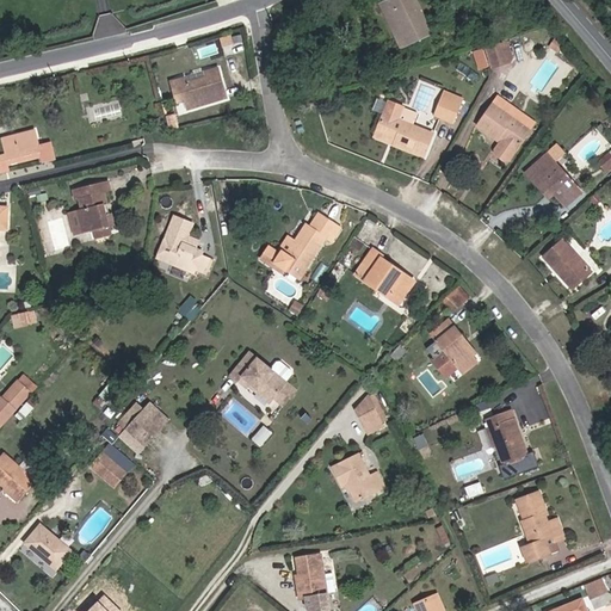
[(430,34),(413,0),(388,0),(383,2),(405,45),(430,34)]
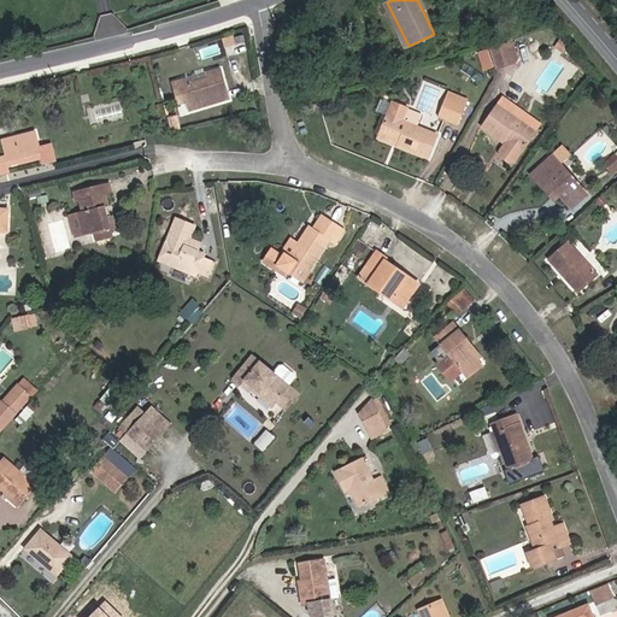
[(565,48),(559,41),(556,47),(563,52),(565,48)]
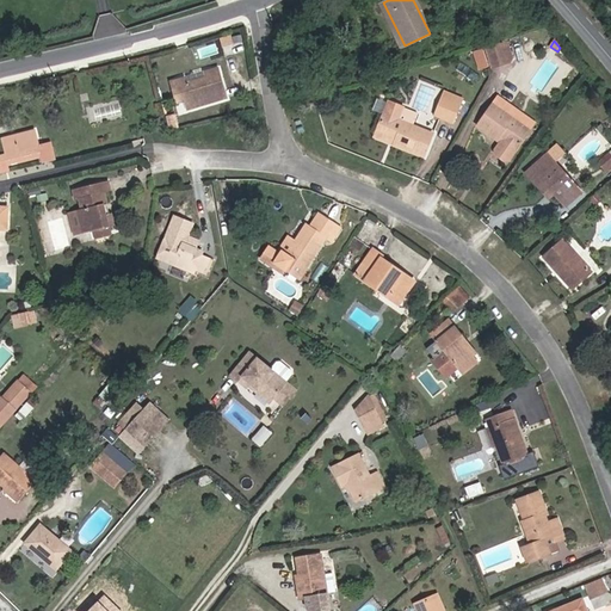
[(510,62),(503,42),(485,48),(491,68),(510,62)]
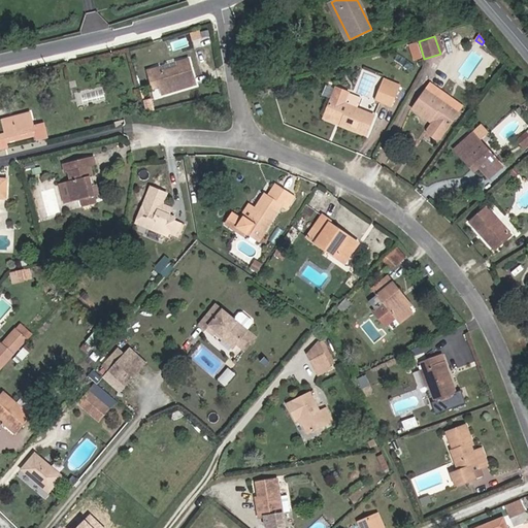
[(423,58),(418,42),(410,44),(416,60),(423,58)]
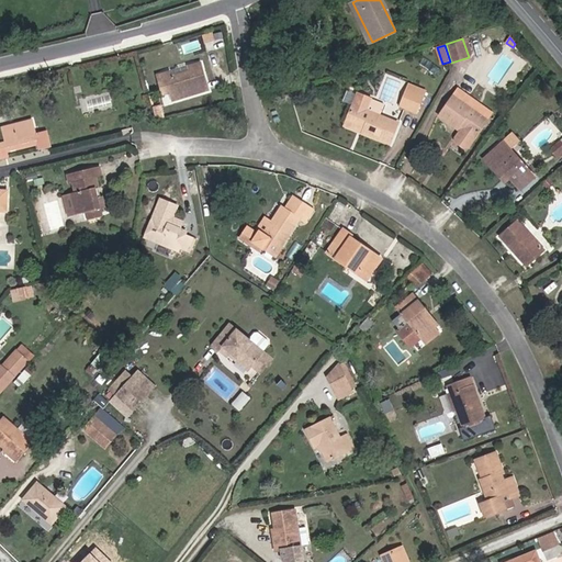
[(208,90),(200,64),(189,67),(190,71),(171,77),(170,72),(158,76),(161,89),(168,87),(169,93),(172,101),(208,90)]
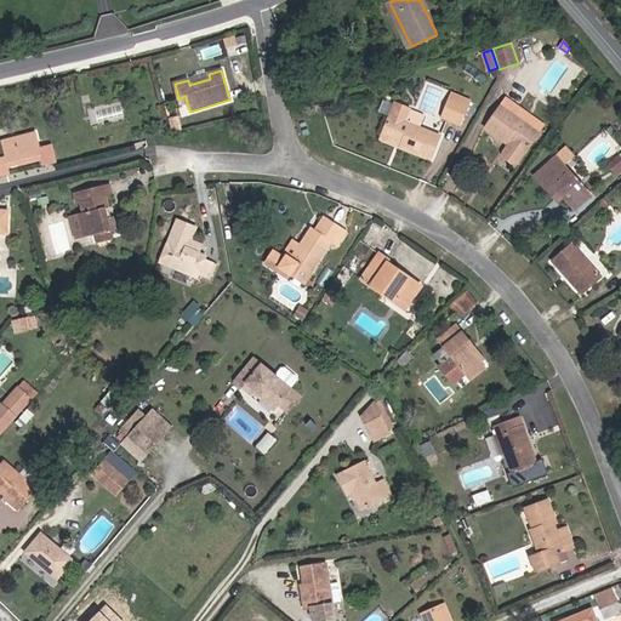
[(468,104),(469,100),(453,92),(451,97),(468,104)]
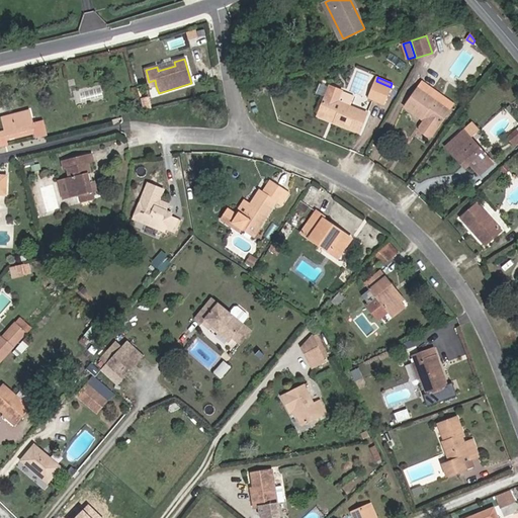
[(383,104),(391,87),(376,81),(369,98),(383,104)]
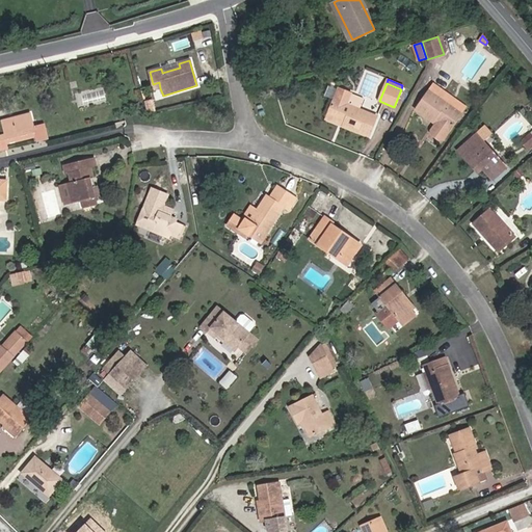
[(466,107),(433,84),(429,90),(461,113),(466,107)]
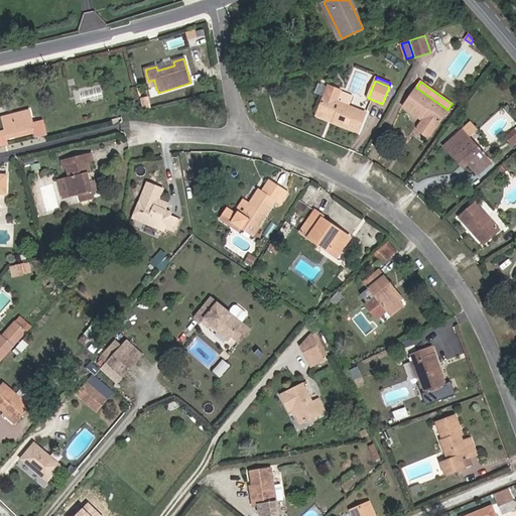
[(365,113),(349,107),(353,96),(328,87),(317,113),(334,120),(333,122),(358,132),(365,113)]
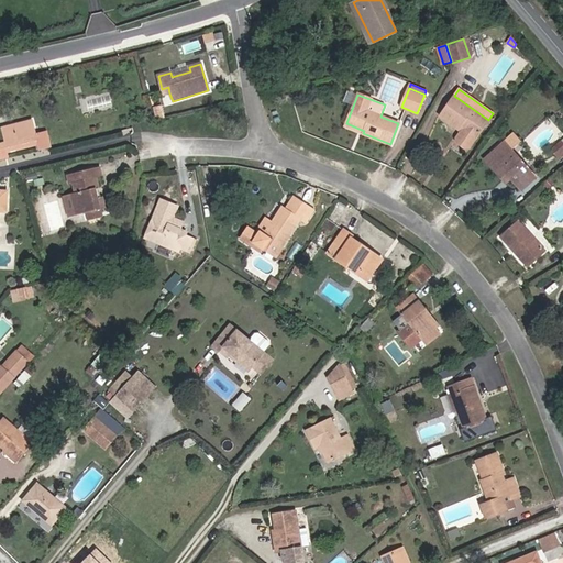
[(488,120),(454,96),(440,116),(461,131),(456,139),(457,143),(465,147),(468,147),(488,120)]
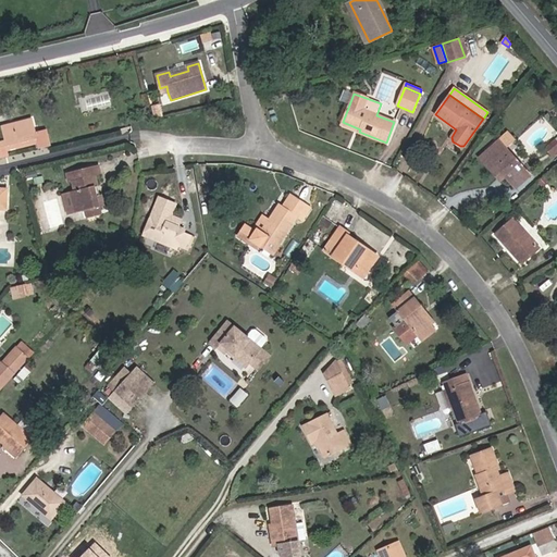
[(49,146),(46,131),(35,134),(32,119),(2,126),(5,141),(0,143),(0,157),(8,156),(7,151),(37,144),(38,149),(49,146)]
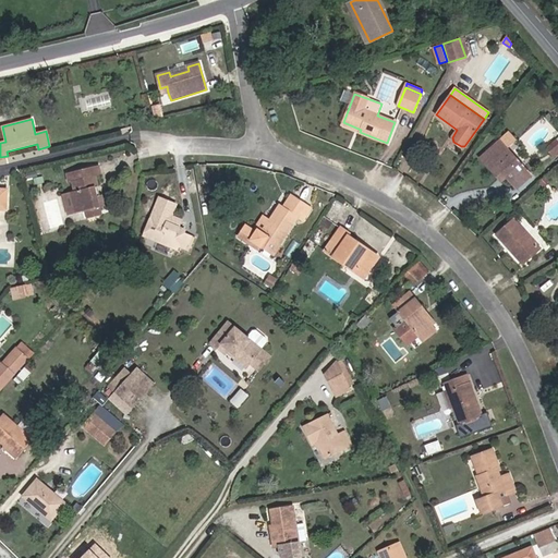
[(361,130),(343,122),(342,124),(360,132),(361,130)]
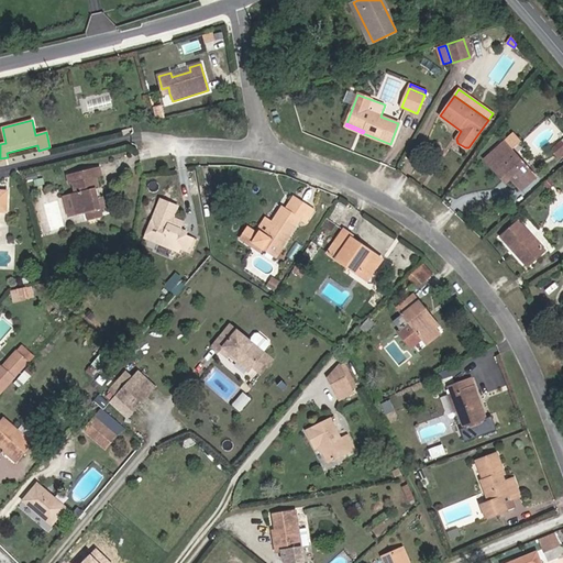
[(504,142),(492,154),(501,166),(495,172),(506,183),(510,178),(521,190),(536,177),(504,142)]
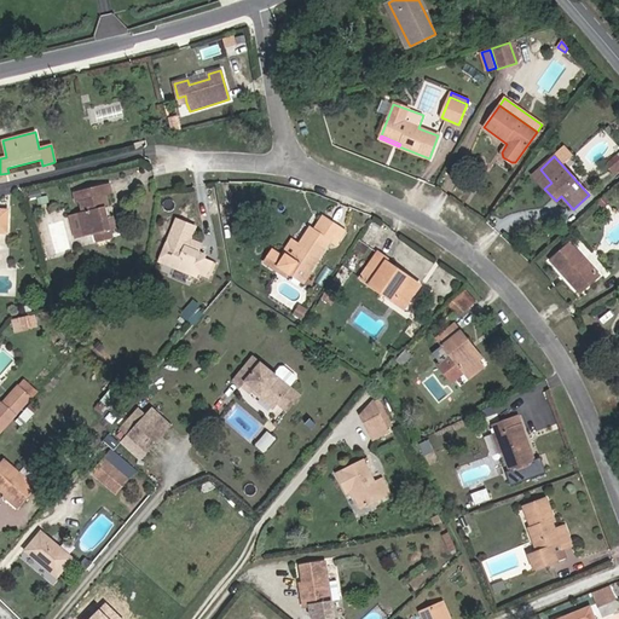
[(618,166),(618,160),(615,156),(607,165),(613,172),(618,166)]
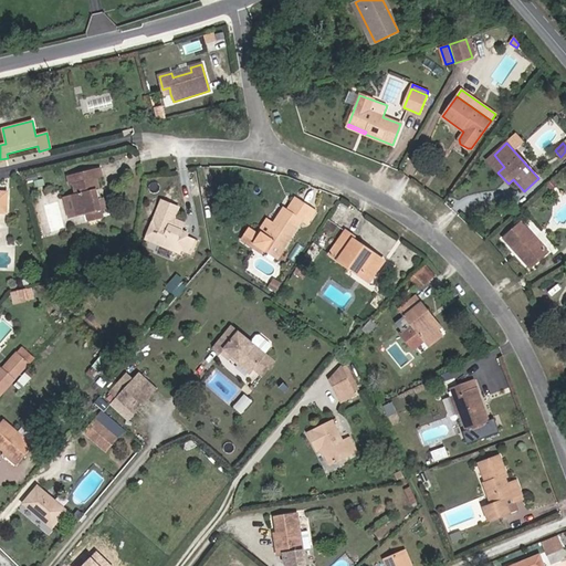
[(504,167),(494,155),(488,160),(498,173),(504,167)]
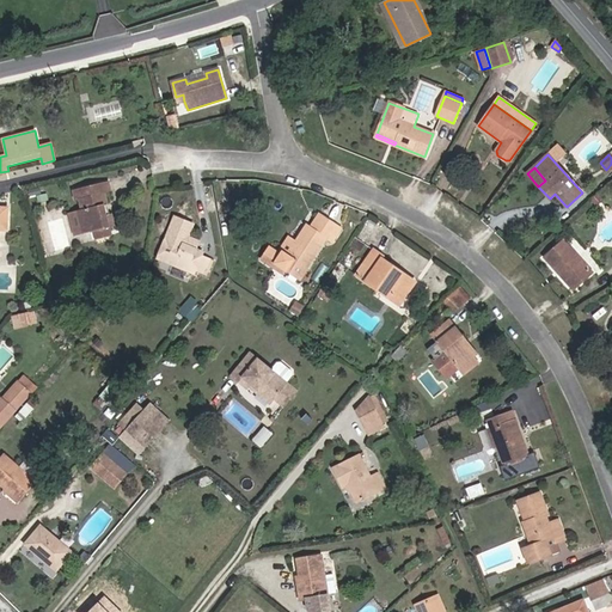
[(114,227),(111,215),(110,215),(106,216),(103,204),(106,203),(104,193),(110,191),(108,181),(73,189),(75,200),(79,200),(81,209),(78,209),(78,210),(84,233),(95,231),(96,240),(111,236),(109,227),(114,227)]
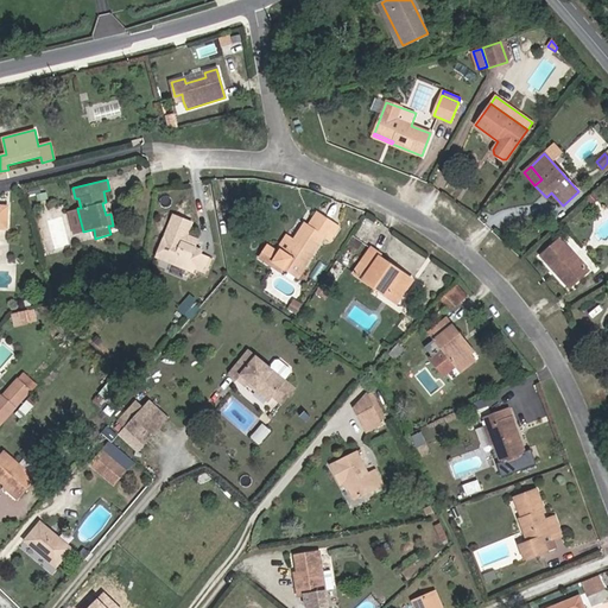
[(591,206),(600,198),(595,192),(587,200),(591,206)]
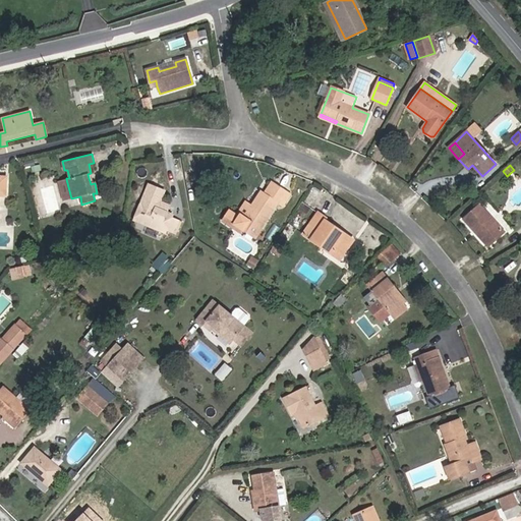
[(71,198),(66,179),(59,181),(64,200),(71,198)]
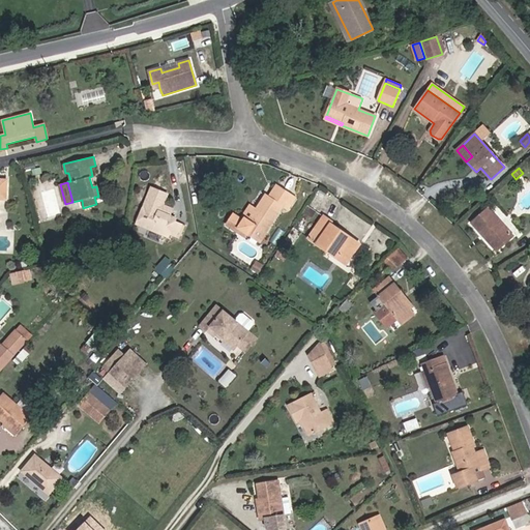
[(260,241),(283,206),(287,209),(294,197),(276,185),(269,197),(265,195),(257,208),(248,221),(246,219),(244,222),(240,218),(233,214),(227,225),(237,231),(239,228),(247,233),(260,241)]
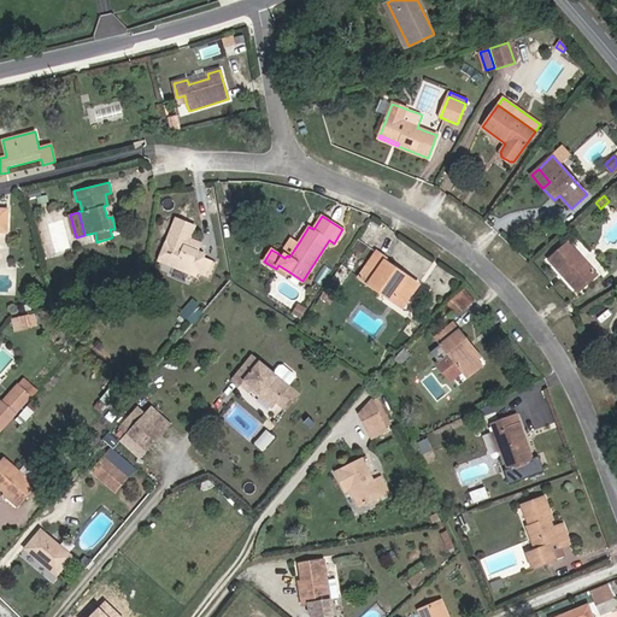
[(204,257),(205,254),(191,248),(189,252),(184,250),(186,247),(194,227),(176,219),(159,260),(197,276),(198,272),(205,276),(211,260),(204,257)]
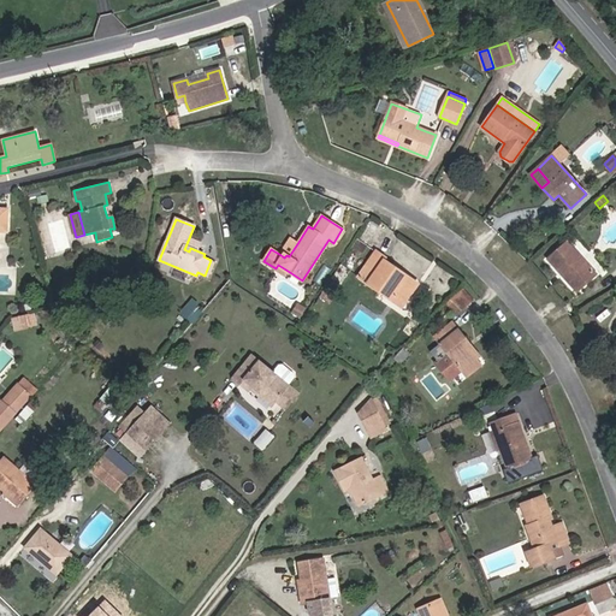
[(289,256),(298,242),(291,237),(279,254),(284,258),(286,255),(289,256)]
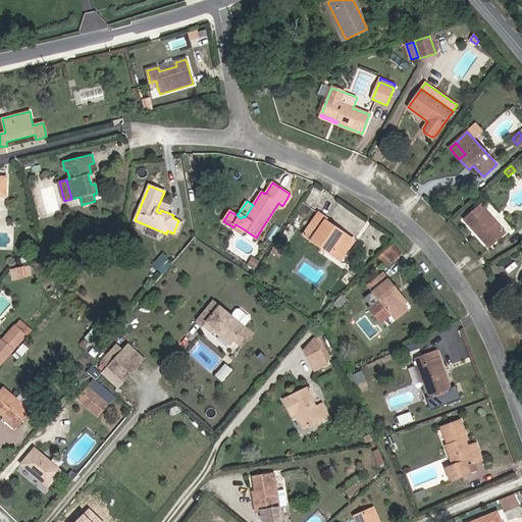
[(505,232),(480,205),(465,219),(483,241),(486,238),(491,245),(505,232)]
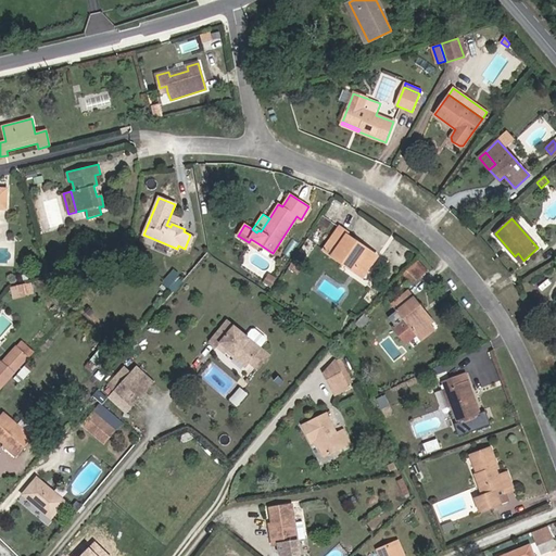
[(377,256),(348,236),(349,234),(339,227),(324,250),(342,263),(344,261),(365,275),(377,256)]
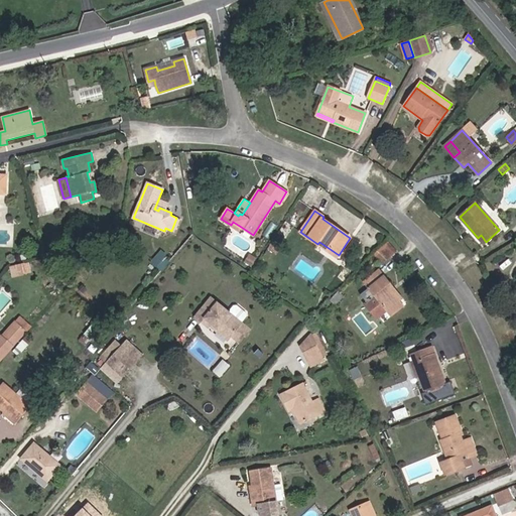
[(239,231),(241,227),(233,222),(231,225),(239,231)]
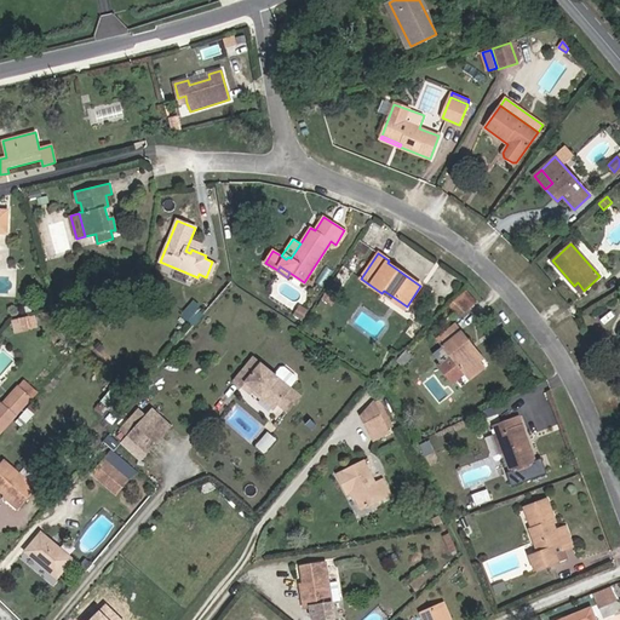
[(584,291),(578,282),(574,286),(581,293),(584,291)]
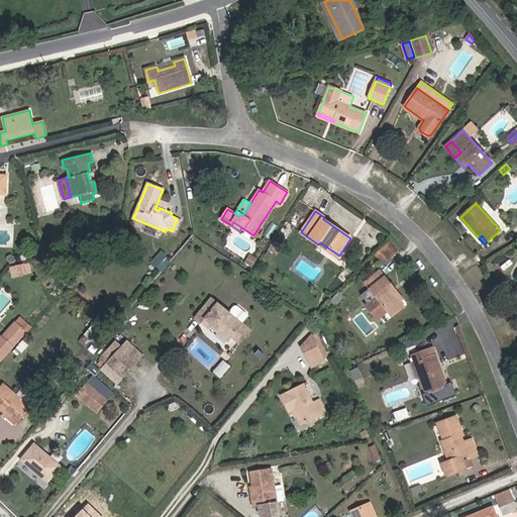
[(339,255),(320,242),(318,244),(337,257),(339,255)]
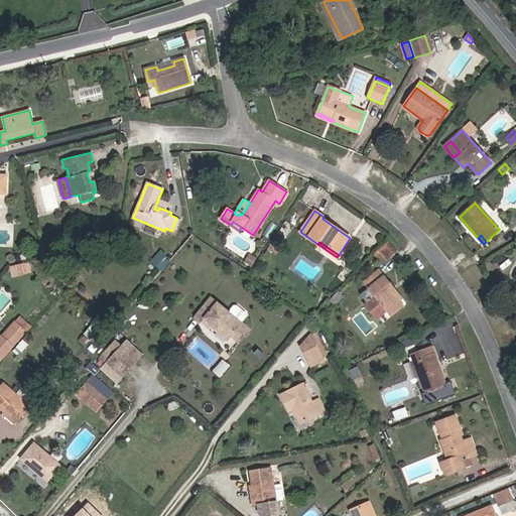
[(383,264),(397,251),(388,242),(373,254),(383,264)]
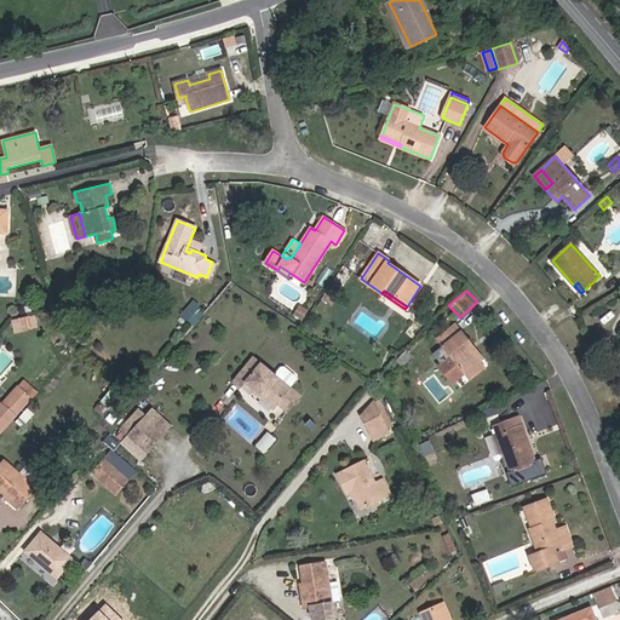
[(331,305),(336,299),(329,294),(326,300),(331,305)]
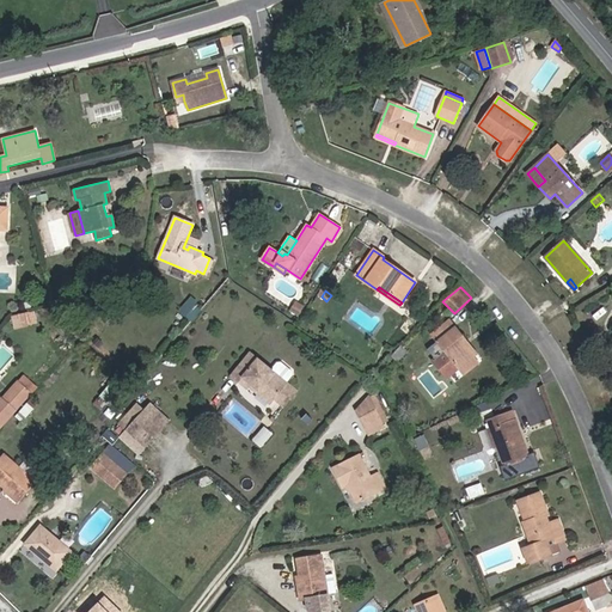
[(185,316),(197,303),(191,298),(179,311),(185,316)]
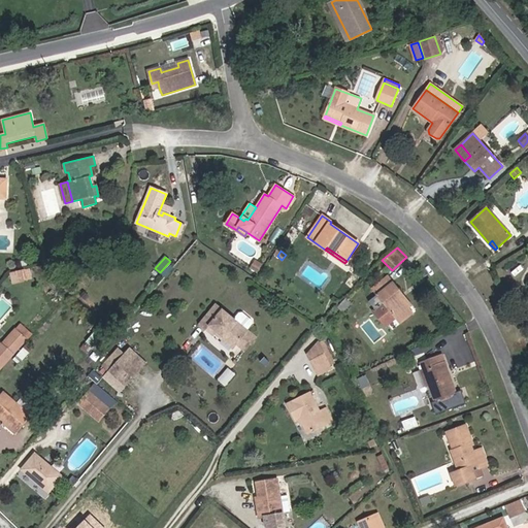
[(13,283),(32,279),(31,267),(11,270),(13,283)]
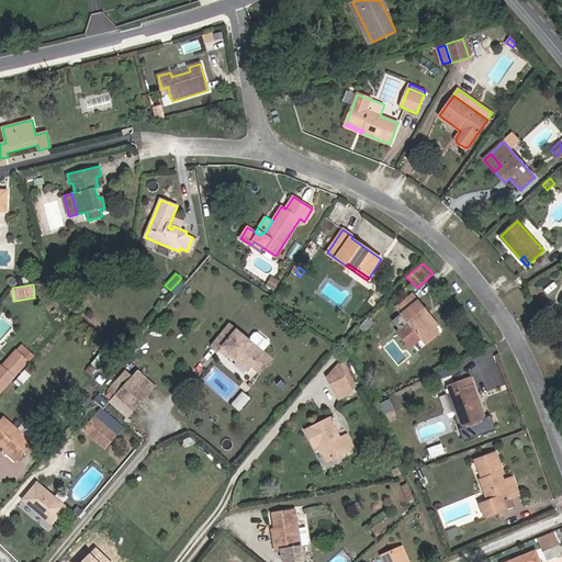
[(426,311),(413,293),(395,307),(408,323),(397,330),(411,347),(422,338),(435,328),(423,313),(426,311)]
